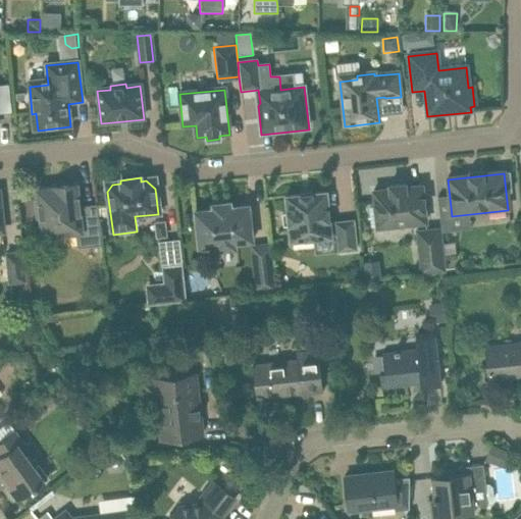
[(36,221),(40,220),(42,239),(75,235),(77,250),(101,247),(97,206),(80,208),(77,185),(52,188),(53,190),(37,192),(38,204),(35,204),(36,221)]
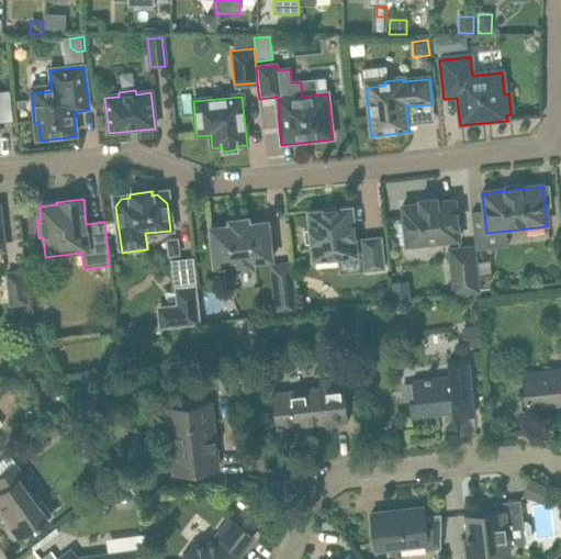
[(402,208),(406,248),(459,243),(455,202),(437,203),(436,199),(419,201),(419,205),(402,208)]
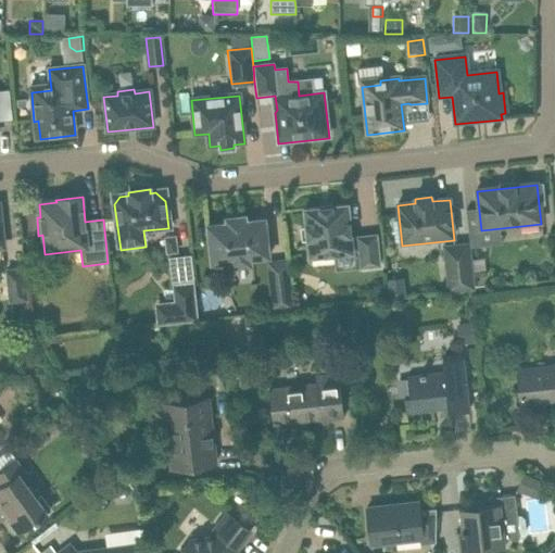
[(319,209),(304,211),(305,227),(301,228),(302,241),(307,240),(308,259),(358,253),(361,269),(379,267),(377,237),(357,239),(357,240),(352,241),(348,206),(332,208),(332,205),(319,206),(319,209)]
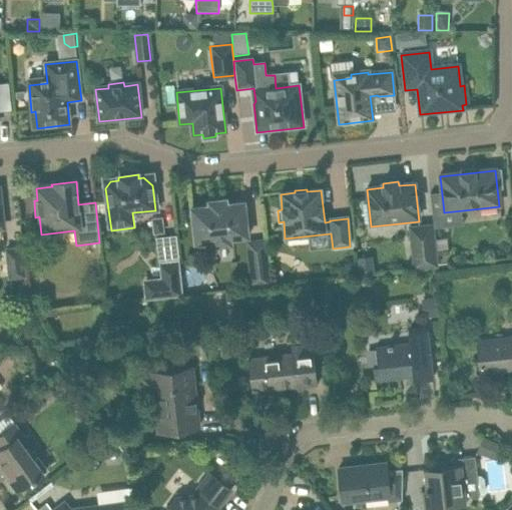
[(191,209),(195,244),(248,238),(244,203),(226,205),(226,200),(208,202),(208,207),(191,209)]
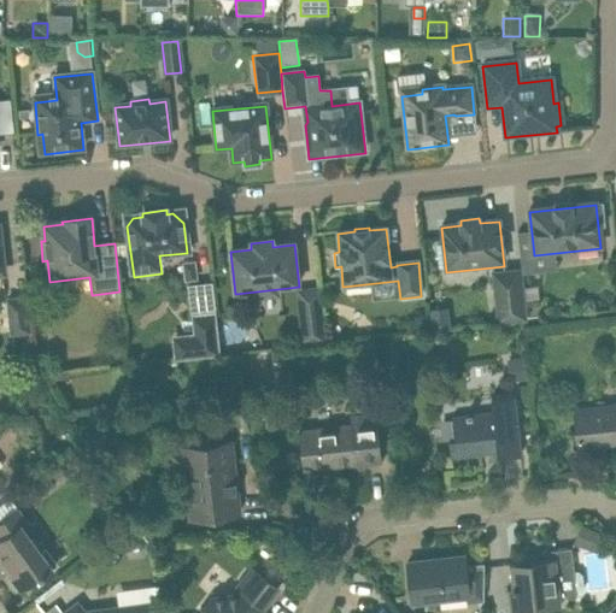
[(490,273),(496,326),(527,323),(521,270),(490,273)]
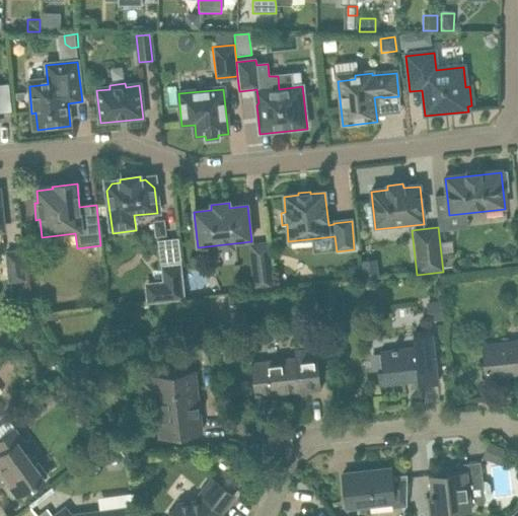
[(247,245),(252,294),(275,292),(269,243),(247,245)]
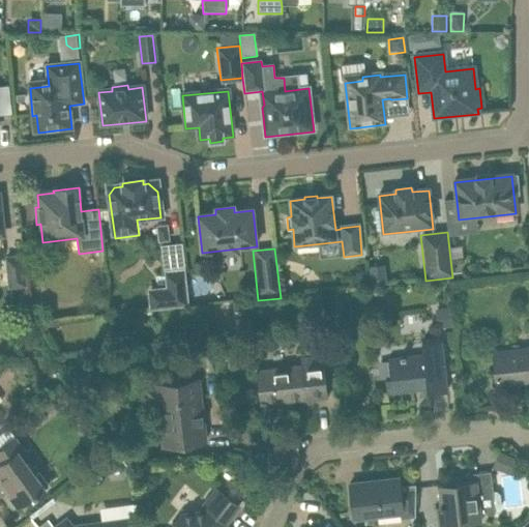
[(6,260),(9,289),(25,287),(22,258),(6,260)]
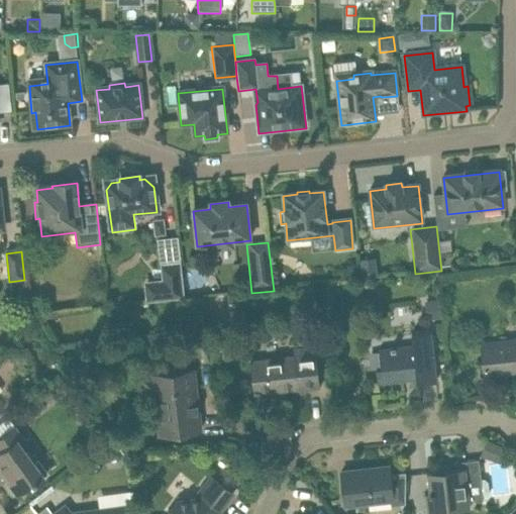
[(344,267),(346,281),(360,280),(359,267),(359,265),(344,267)]
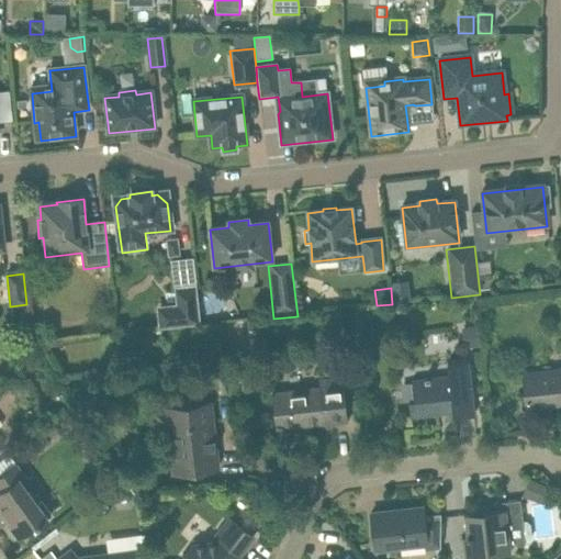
[(407,288),(391,290),(392,304),(410,302),(407,288)]
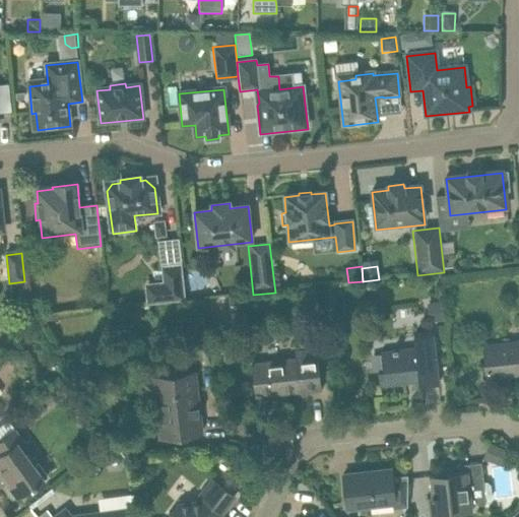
[(147,287),(149,306),(185,302),(182,267),(164,269),(166,285),(147,287)]
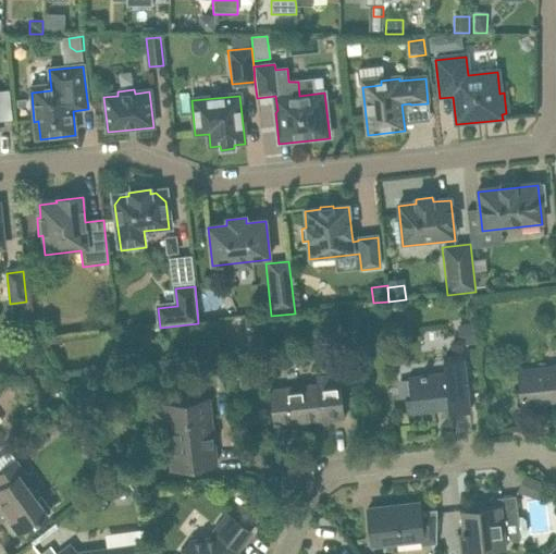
[(456,327),(459,349),(476,347),(472,324),(456,327)]
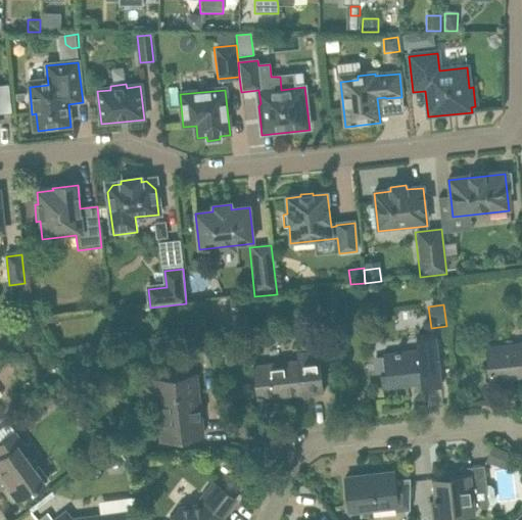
[(380,376),(381,390),(421,385),(422,390),(441,388),(435,337),(415,339),(417,351),(382,356),(384,375),(380,376)]
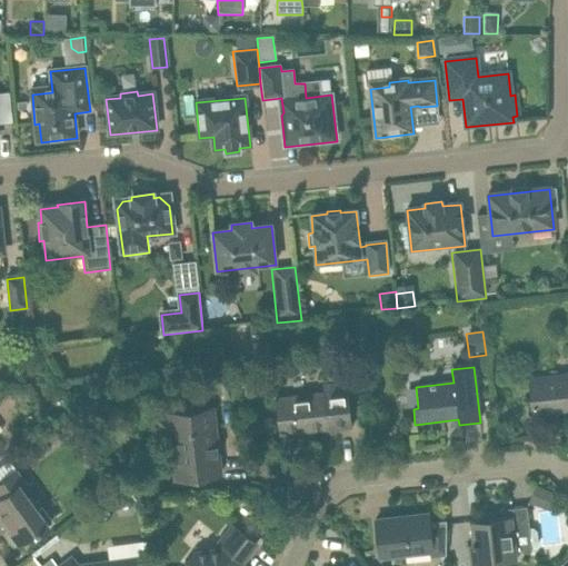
[(567,411),(567,375),(529,380),(534,416),(567,411)]
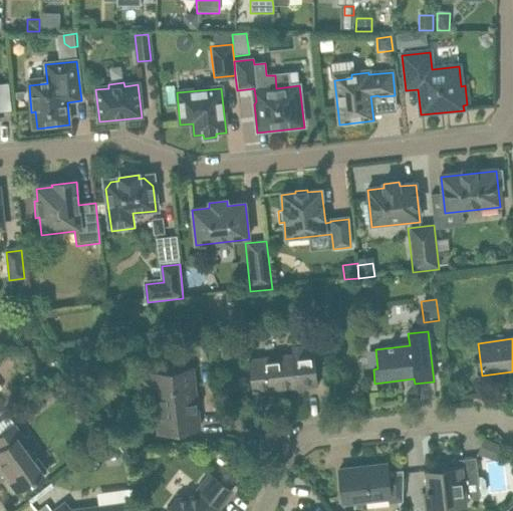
[(249,361),(252,394),(296,389),(296,391),(317,388),(312,347),(291,350),(291,356),(249,361)]
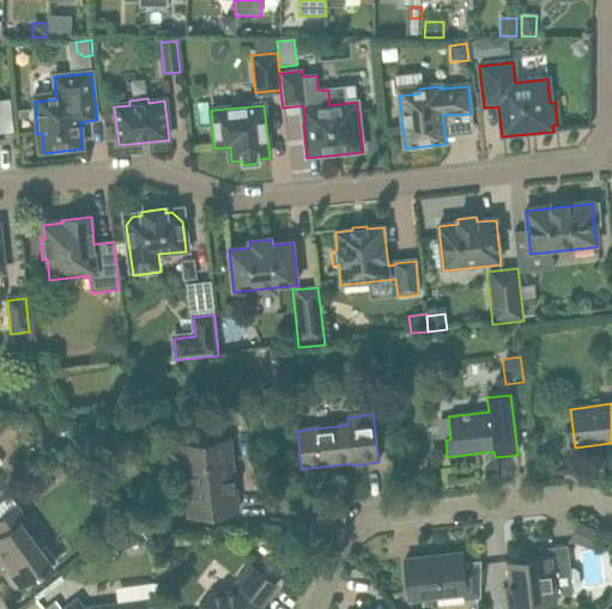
[(181,446),(189,518),(237,512),(229,442),(181,446)]
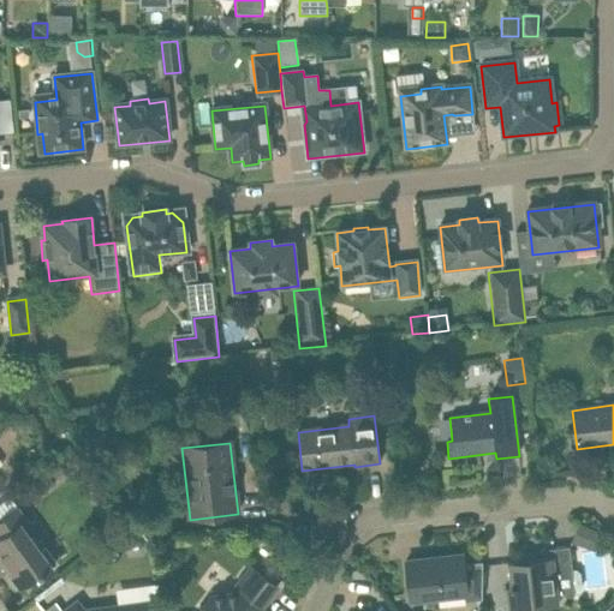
[(0,540),(0,561),(21,588),(19,589),(21,592),(54,567),(22,523),(27,520),(19,509),(0,522),(0,540)]
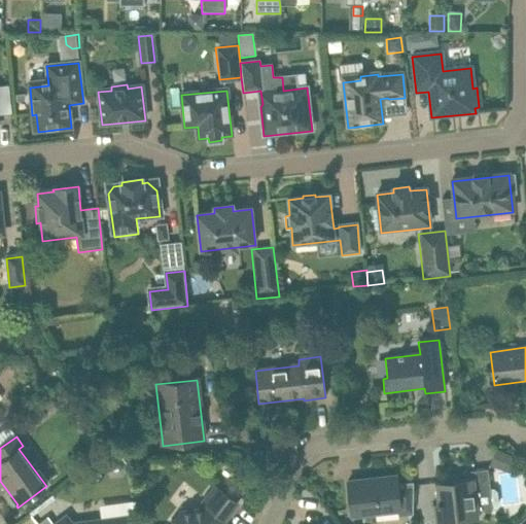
[(490,467),(509,476),(516,460),(496,452),(490,467)]
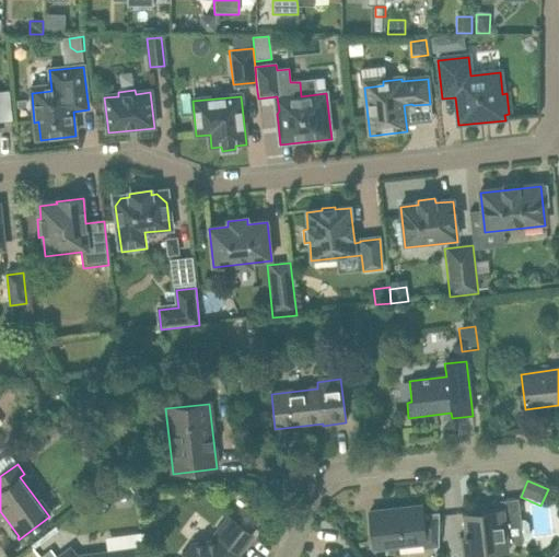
[(463,514),(465,536),(459,537),(462,556),(472,556),(509,552),(508,546),(523,545),(519,500),(497,503),(498,510),(463,514)]
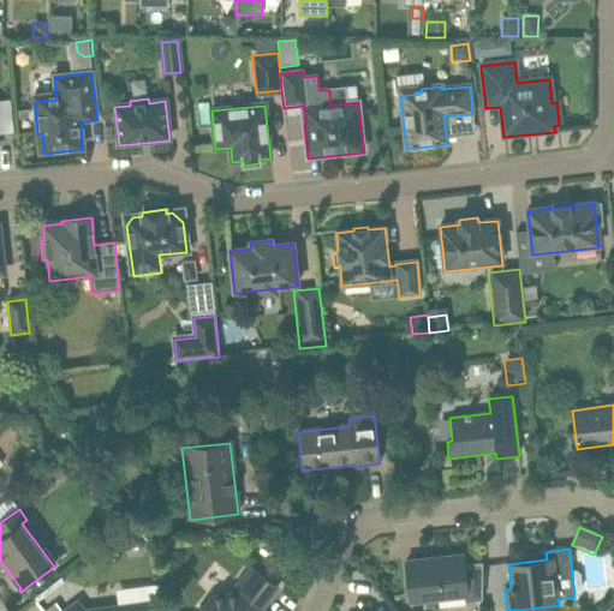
[(405,563),(410,603),(465,597),(466,603),(482,601),(482,564),(464,567),(463,557),(405,563)]
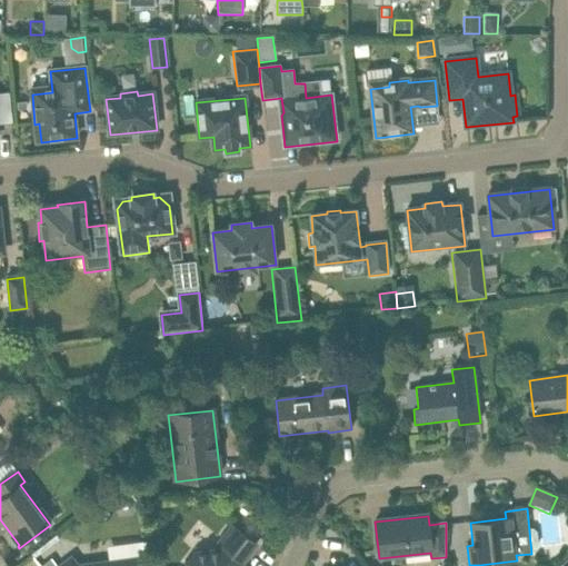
[(241,565),(257,545),(236,529),(220,550),(195,553),(185,565),(241,565)]
